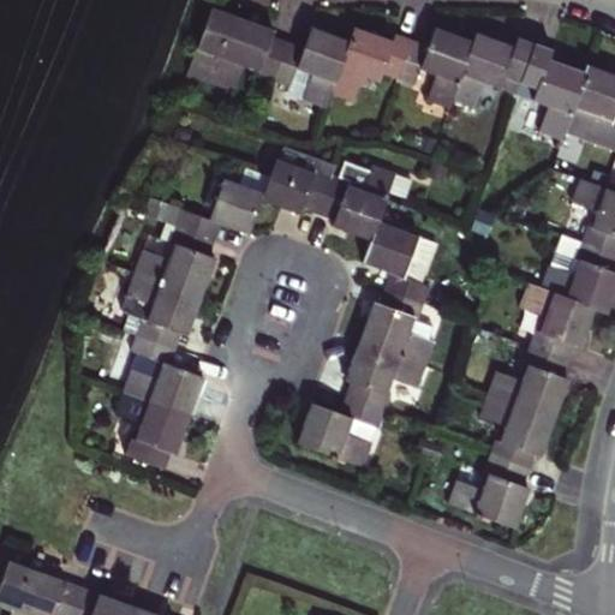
[(447,109),(451,100),(473,109),(483,83),(497,88),(501,77),(535,89),(530,101),(547,107),(538,132),(560,141),(562,132),(614,151),(614,78),(586,67),(584,75),(545,60),(548,52),(515,40),(512,48),(475,35),(471,43),(434,30),(427,48),(394,36),(392,42),(353,28),(347,43),(310,29),(303,49),(270,39),(273,31),(210,9),(186,73),(193,76),(232,89),(240,65),(257,71),(256,76),(288,88),(294,69),(310,75),(302,100),(323,107),(328,94),(350,101),(359,76),(377,82),(381,73),(413,85),(419,70),(435,75),(425,101),(447,109)]
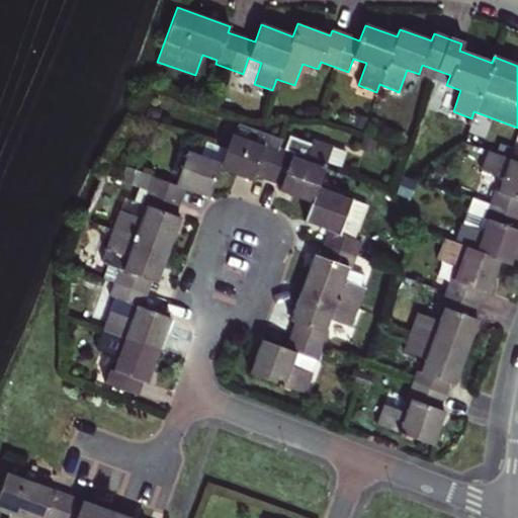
[(158,77),(163,64),(157,62),(153,75),(158,77)]
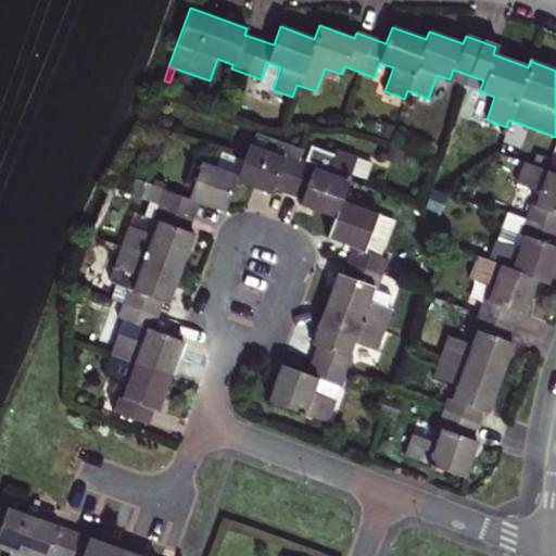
[(173,116),(159,114),(158,123),(171,126),(173,116)]
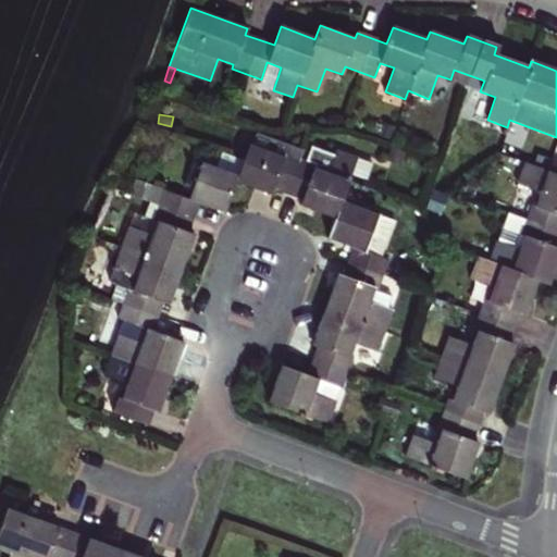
[(124,302),(120,316),(127,319),(106,375),(130,383),(123,398),(121,397),(114,412),(148,424),(153,409),(158,411),(184,342),(180,339),(152,330),(163,301),(168,302),(194,233),(188,231),(199,201),(224,211),(236,180),(272,193),(274,186),(304,197),(301,203),(336,217),(327,237),(355,246),(344,276),(338,274),(312,344),(319,346),(308,375),(283,366),(270,403),(329,423),(353,360),(348,359),(354,343),(375,351),(391,311),(368,302),(373,286),(378,287),(388,259),(382,257),(394,221),(342,201),(349,180),(364,184),(372,163),(336,150),(334,155),(311,147),(306,160),(300,158),(304,150),(258,134),(252,145),(249,144),(237,174),(202,162),(189,198),(135,178),(131,194),(150,200),(139,229),(131,226),(115,265),(124,269),(113,299),(124,302)]
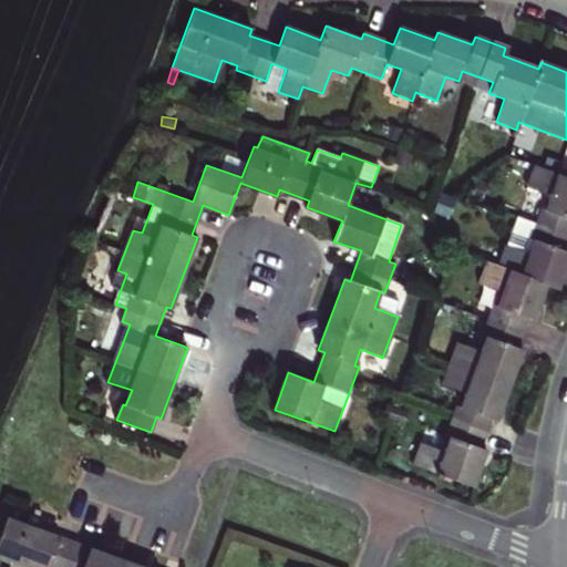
[(566,176),(537,166),(529,185),(552,194),(546,209),(543,208),(537,224),(566,234),(566,176)]
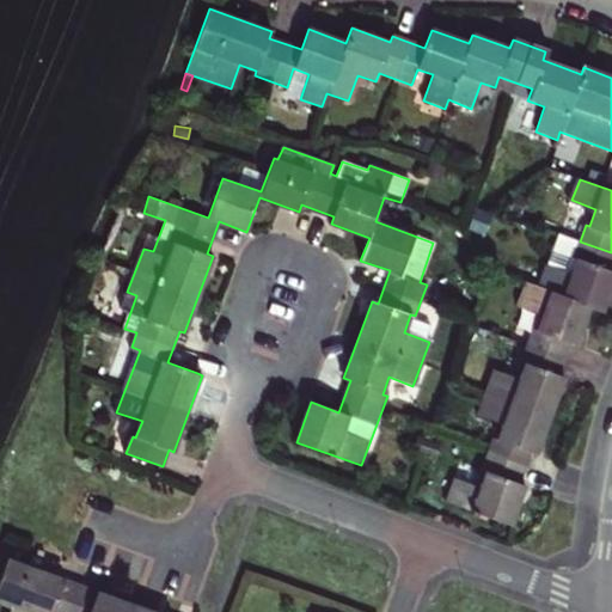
[(491,215),(477,210),(470,227),(485,233),(491,215)]
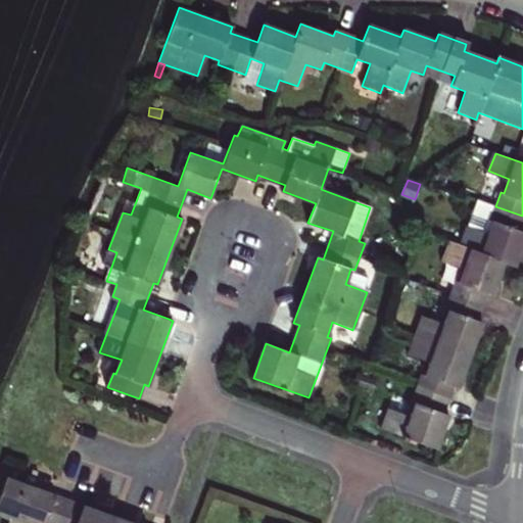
[(493,190),(478,185),(474,198),(481,201),(489,204),(493,190)]
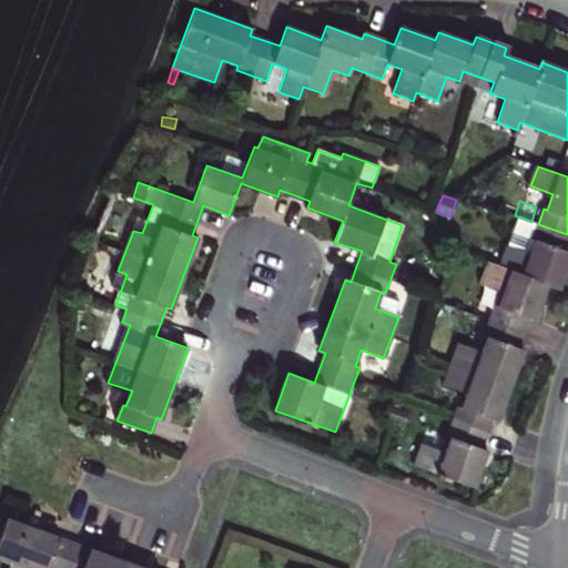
[(531,222),(523,219),(511,247),(509,245),(500,267),(548,285),(559,288),(567,265),(567,251),(567,247),(567,234),(538,224),(531,222)]
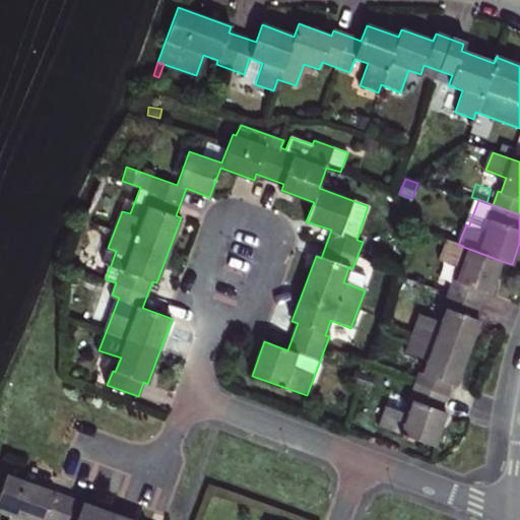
[(502,261),(458,245),(449,242),(442,260),(463,267),(458,282),(454,280),(444,308),(448,309),(443,323),(421,316),(408,353),(429,361),(425,374),(420,373),(410,400),(414,401),(408,416),(387,408),(380,428),(435,447),(447,413),(442,411),(451,384),(456,386),(480,321),(474,319),(484,291),(490,294),(502,261)]
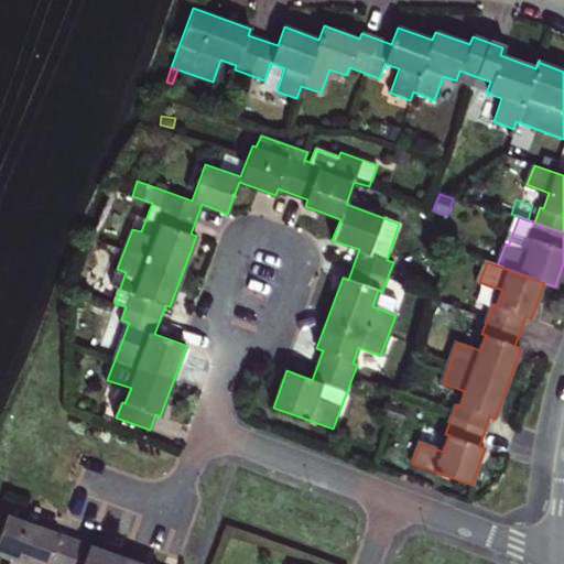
[(126,306),(115,303),(110,316),(121,320),(126,306)]
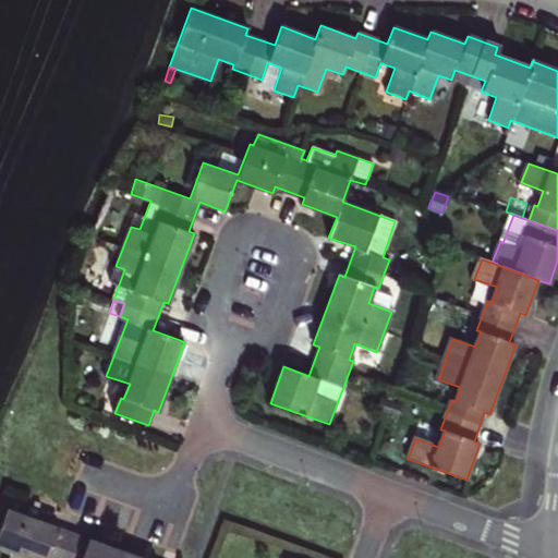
[(388,413),(392,399),(384,395),(378,409),(388,413)]
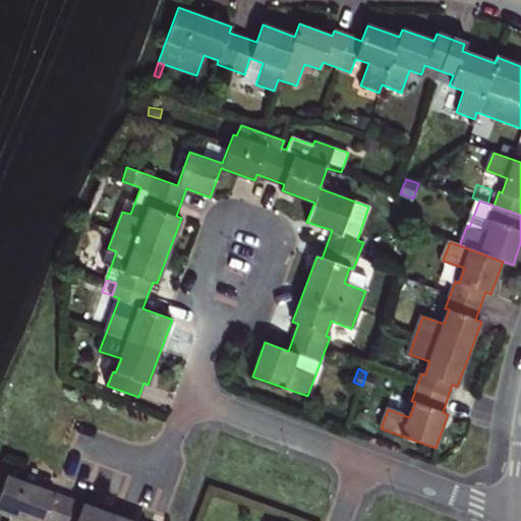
[(375,375),(366,372),(362,386),(371,388),(375,375)]
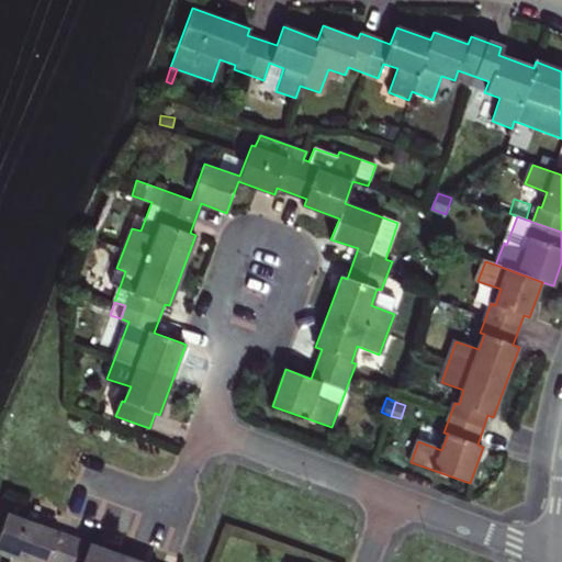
[(139,561),(8,514),(0,534),(0,550),(13,555),(10,561),(139,561)]
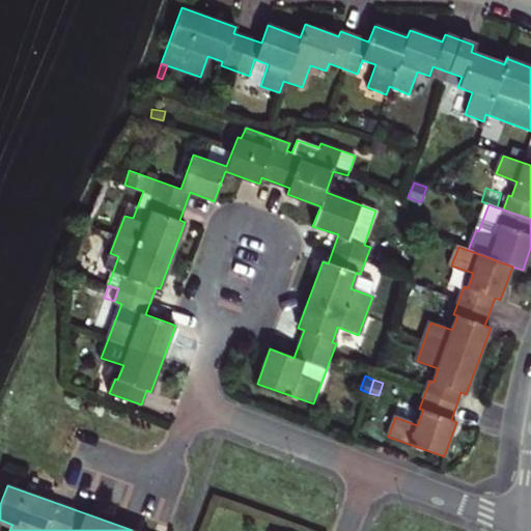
All buildings are outlined.
